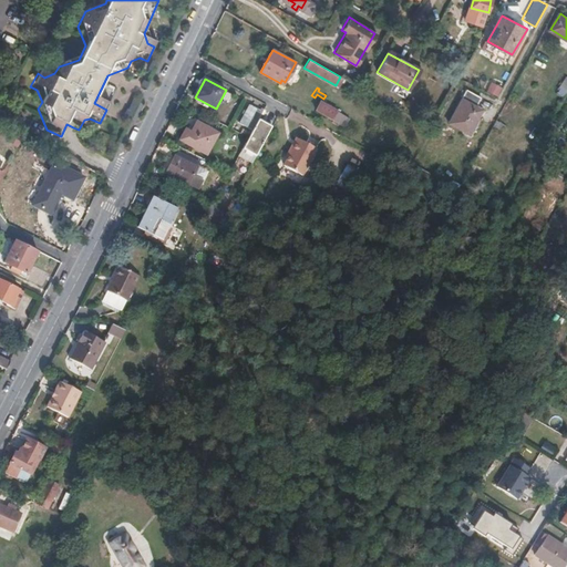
[(464,88),(445,121),(461,130),(464,124),(468,127),(481,106),(475,104),(480,98),(464,88)]
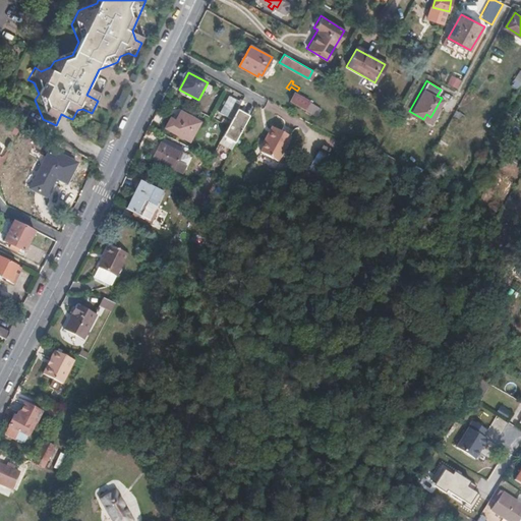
[(305,110),(309,102),(295,94),(291,102),(305,110)]
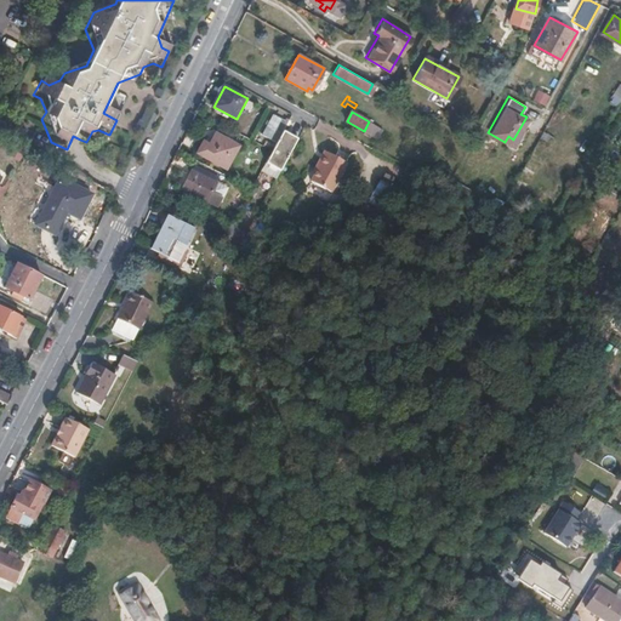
[(274,115),(263,136),(271,140),(281,120),(274,115)]
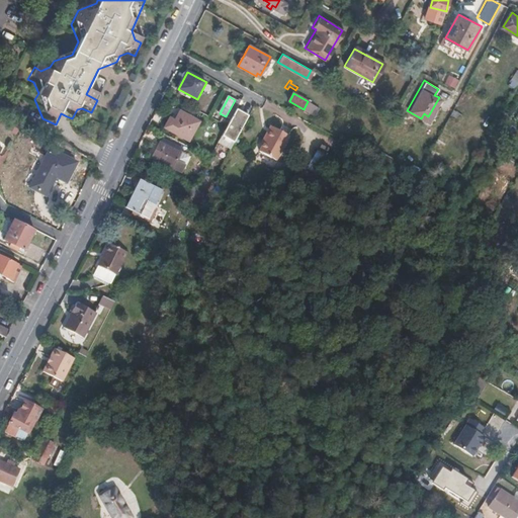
[(320,107),(308,101),(304,109),(315,115),(320,107)]
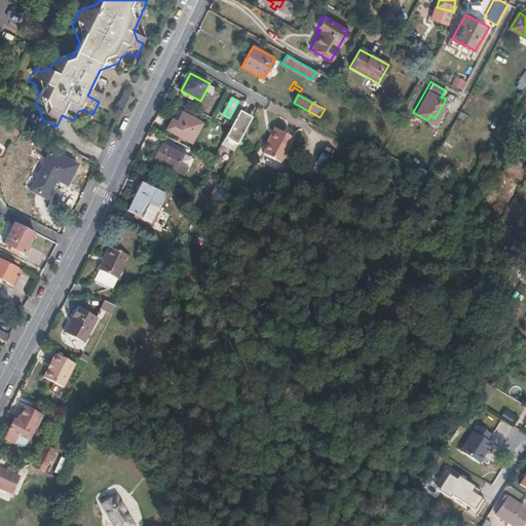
[(253,119),(239,112),(230,128),(225,139),(237,146),(253,119)]
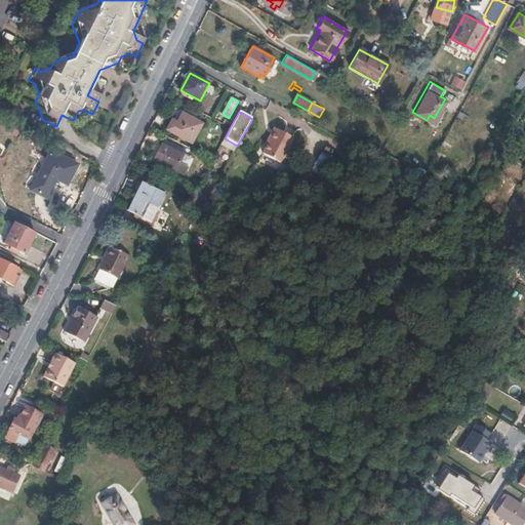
[(172,132),(192,143),(202,124),(184,114),(172,132)]
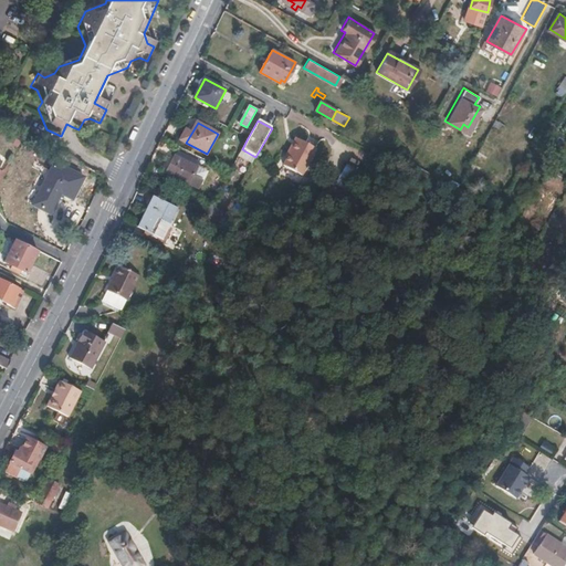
[(302,130),(286,157),(304,167),(320,139),(302,130)]
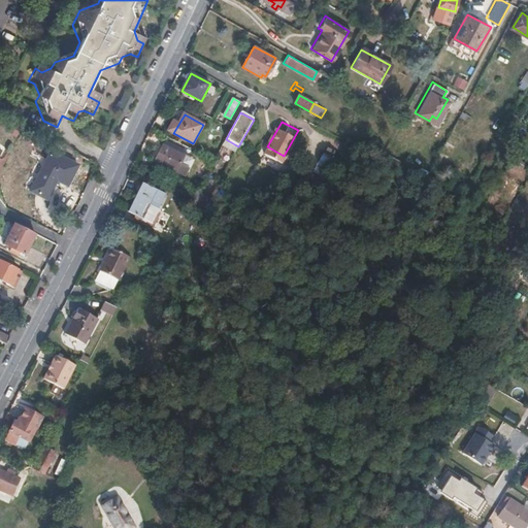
[(186,153),(165,141),(163,146),(183,158),(186,153)]
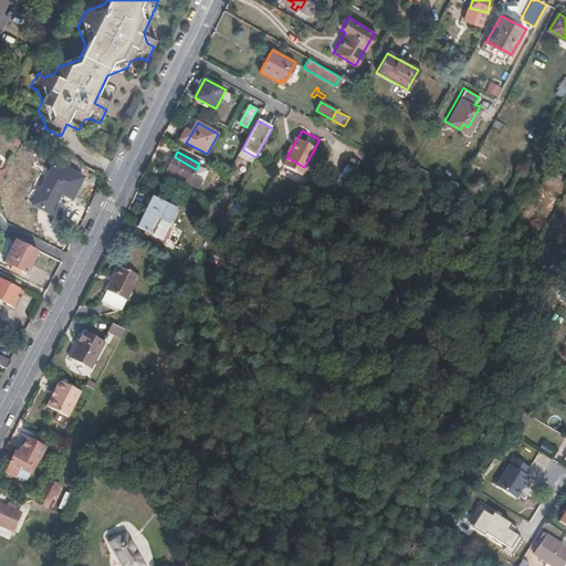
[(197,190),(207,175),(196,169),(175,157),(166,174),(197,190)]
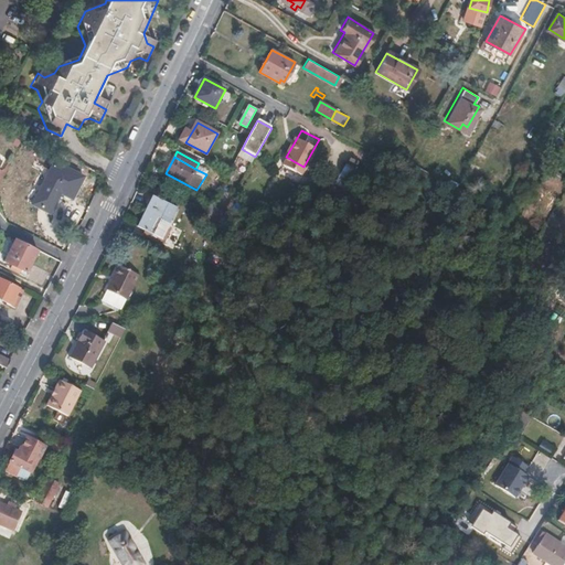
[(460,160),(456,168),(460,171),(466,163),(460,160)]
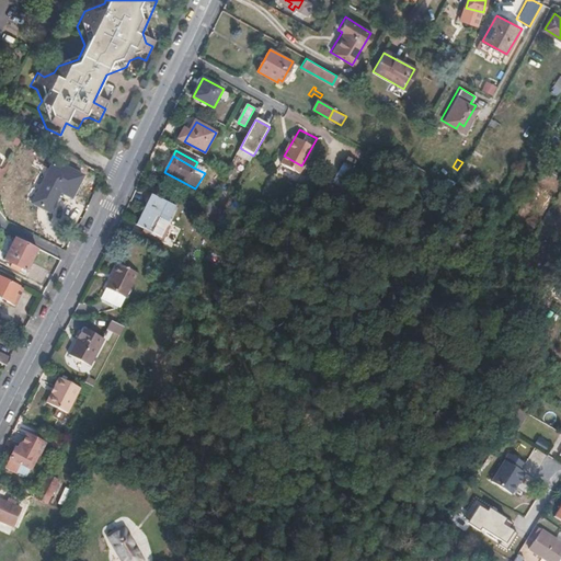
[(34,204),(50,213),(61,192),(72,198),(83,178),(55,162),(34,204)]
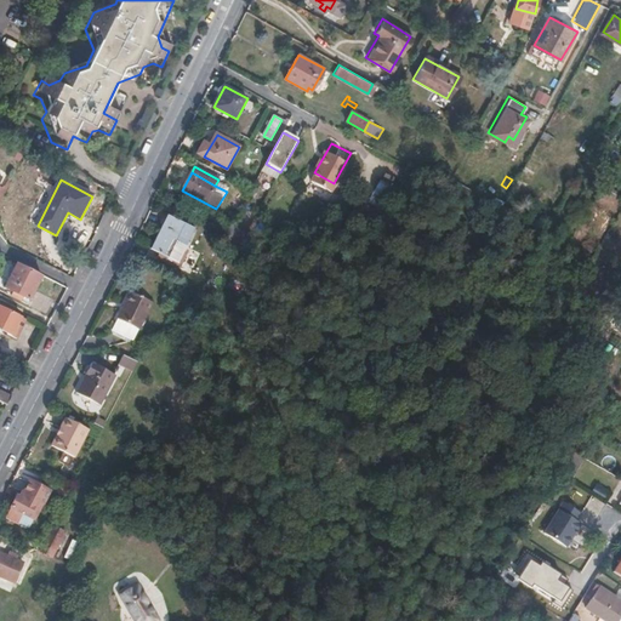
[(454,181),(450,188),(465,197),(469,188),(454,181)]
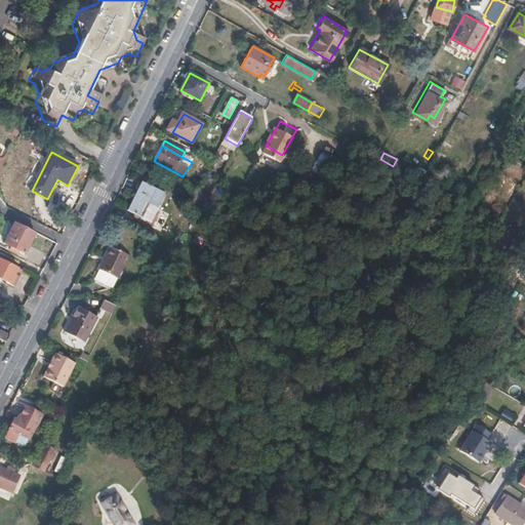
[(142,218),(150,202),(158,206),(163,195),(140,183),(126,210),(142,218)]
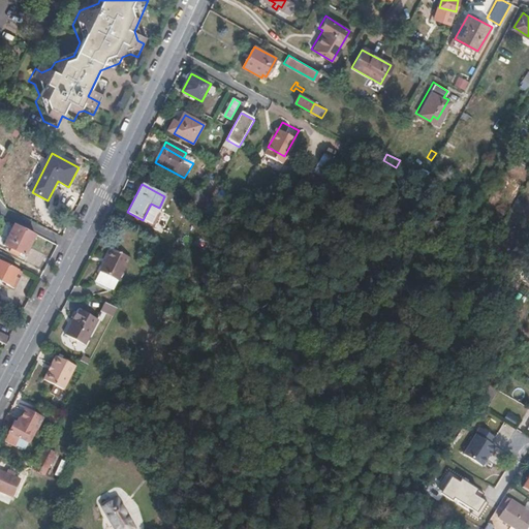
[(204,198),(196,194),(189,207),(197,211),(204,198)]
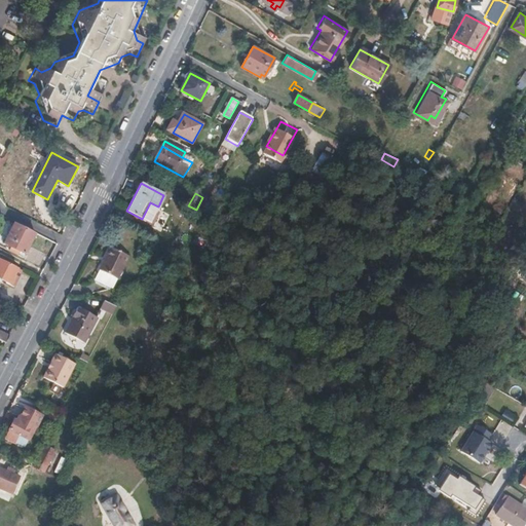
[(23,254),(34,233),(13,223),(3,242),(23,254)]
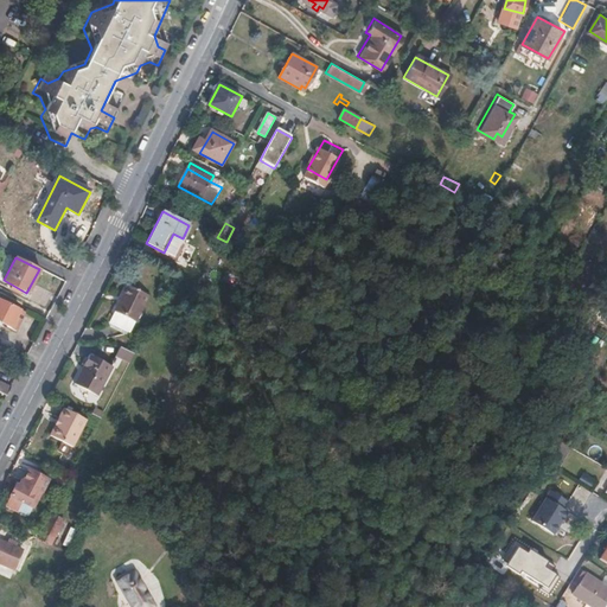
[(127,286),(149,298),(151,295),(128,283),(127,286)]
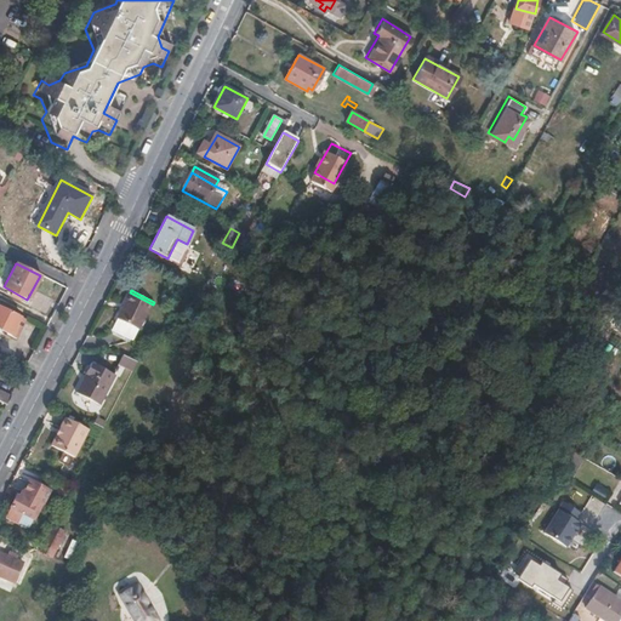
[(153,305),(130,292),(117,317),(140,329),(153,305)]
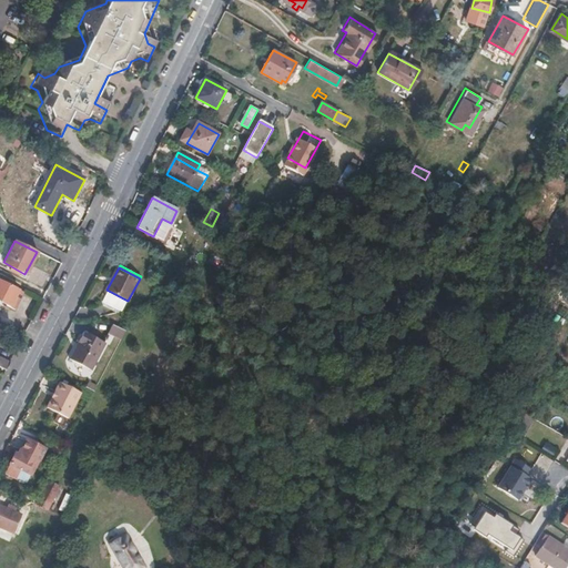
[(0,280),(0,303),(13,310),(22,292),(0,280)]
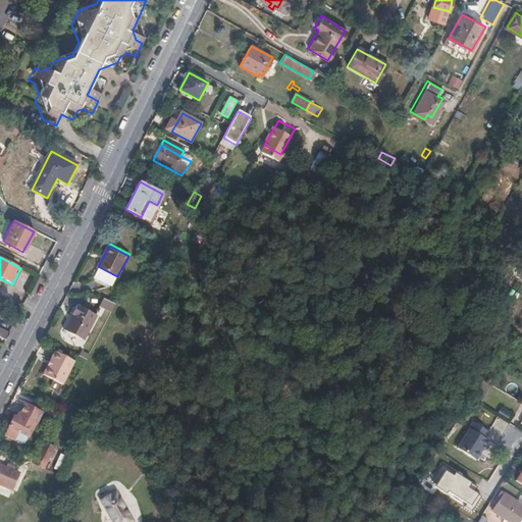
[(93,274),(112,285),(117,276),(98,266),(93,274)]
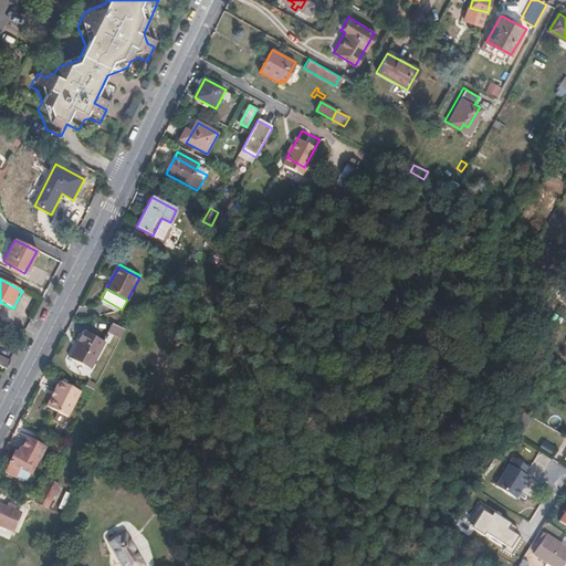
[(104,342),(115,348),(124,333),(113,326),(104,342)]
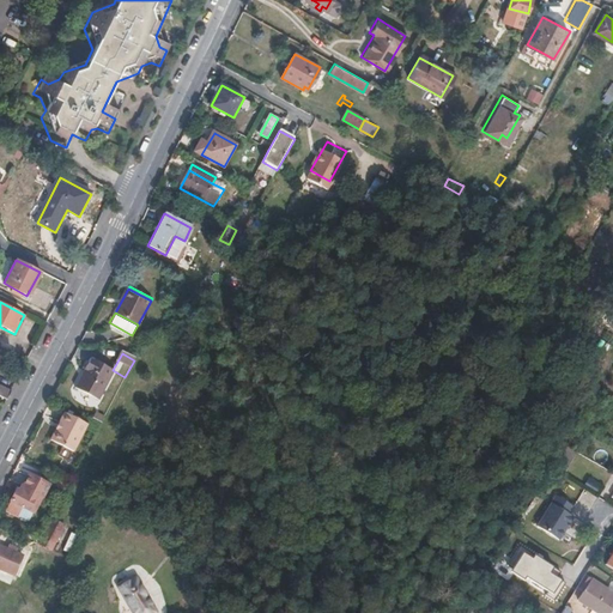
[(113,370),(89,358),(73,387),(97,399),(113,370)]
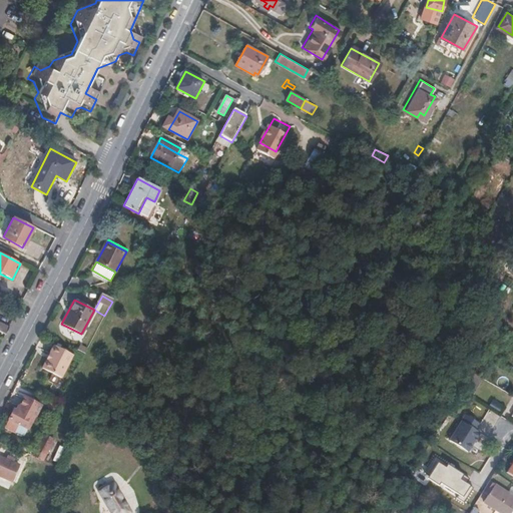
[(59,378),(72,355),(53,345),(49,353),(52,355),(48,362),(45,360),(40,369),(59,378)]
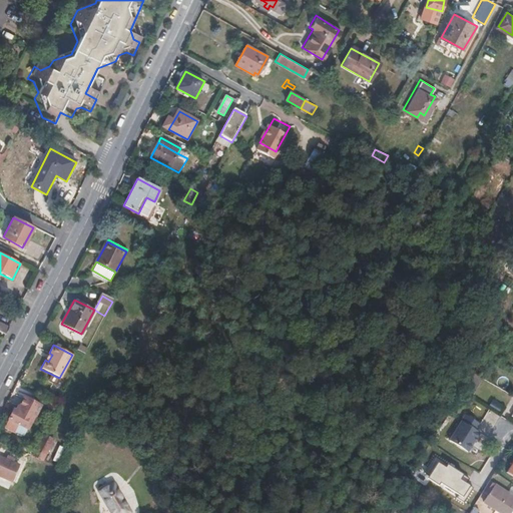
[(473,393),(483,377),(475,372),(465,388),(473,393)]
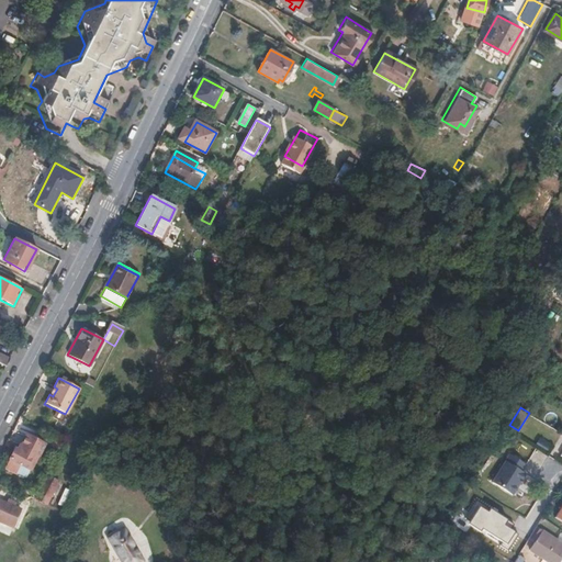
[(535,447),(507,429),(503,436),(516,445),(498,473),(501,474),(515,483),(526,464),(532,454),(530,452),(535,447)]
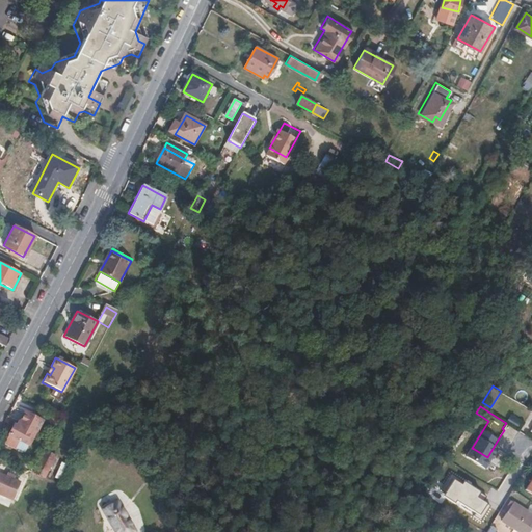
[(14,425),(3,444),(14,451),(20,441),(27,445),(40,420),(26,413),(20,423),(18,422),(16,425),(14,425)]
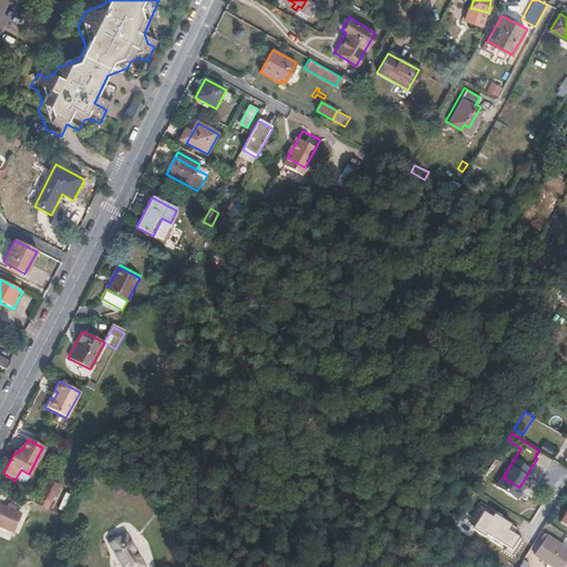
[(519,487),(505,478),(500,487),(518,500),(532,480),(529,477),(534,471),(531,468),(519,487)]
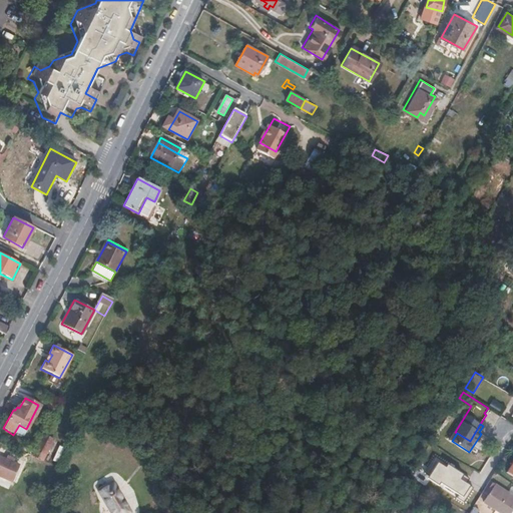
[(42,440),(33,456),(43,462),(52,446),(42,440)]
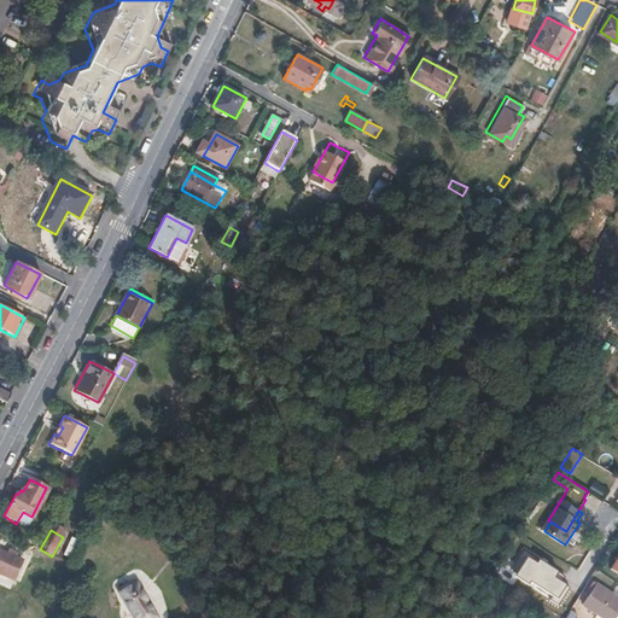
[(0,551),(0,572),(9,576),(16,557),(0,551)]
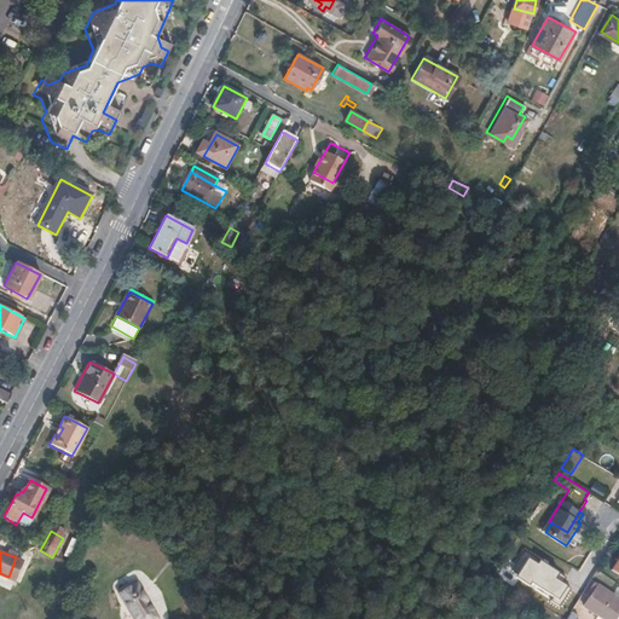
[(538,551),(531,565),(550,576),(557,563),(538,551)]
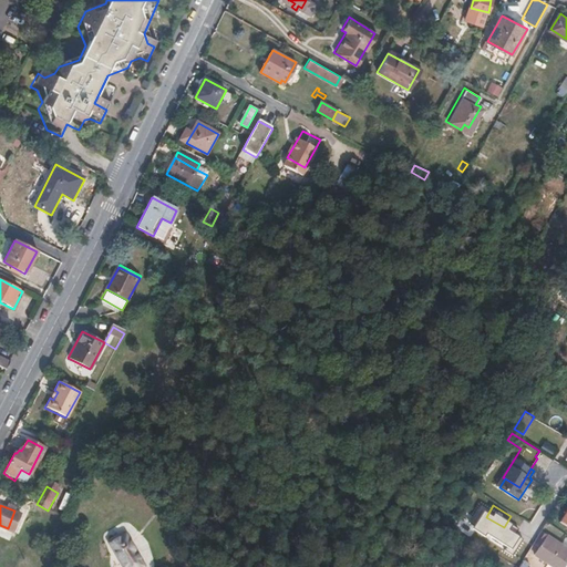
[(462,531),(454,526),(447,536),(454,542),(462,531)]
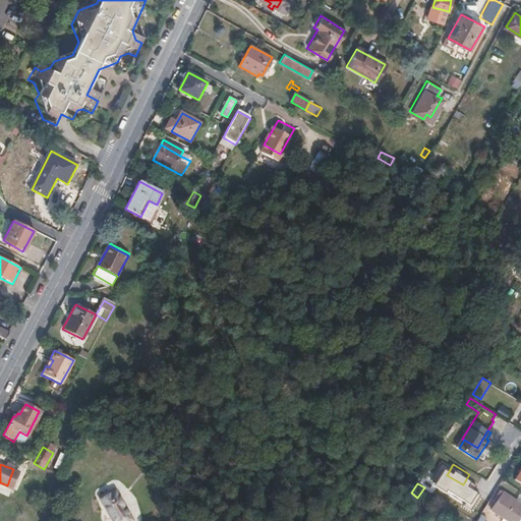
[(489,509),(509,520),(519,520),(520,520),(520,516),(520,514),(520,507),(513,501),(515,499),(502,489),(489,509)]
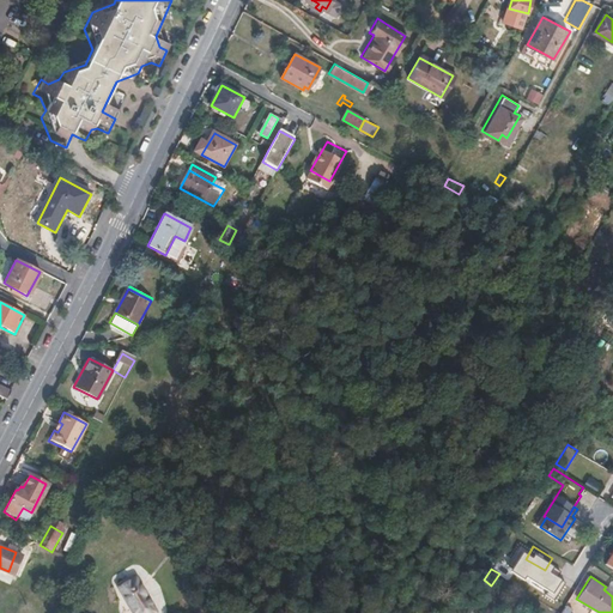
[(119,587),(133,612),(152,612),(155,612),(134,577),(119,587)]
